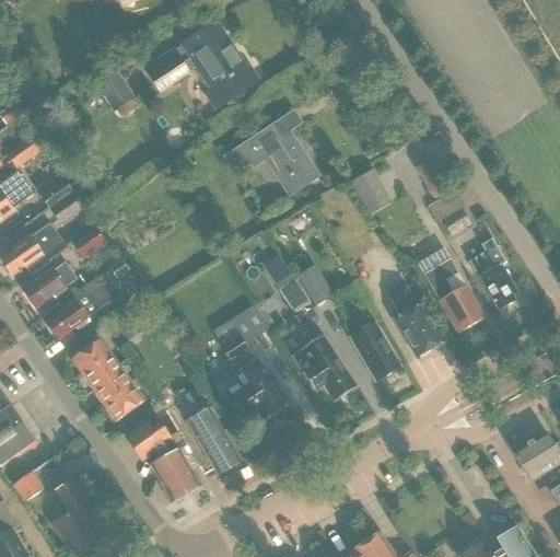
[(244,65),(216,21),(182,43),(184,45),(175,50),(173,49),(144,68),(160,91),(201,64),(214,83),(209,86),(219,103),(257,79),(247,62),(244,65)]
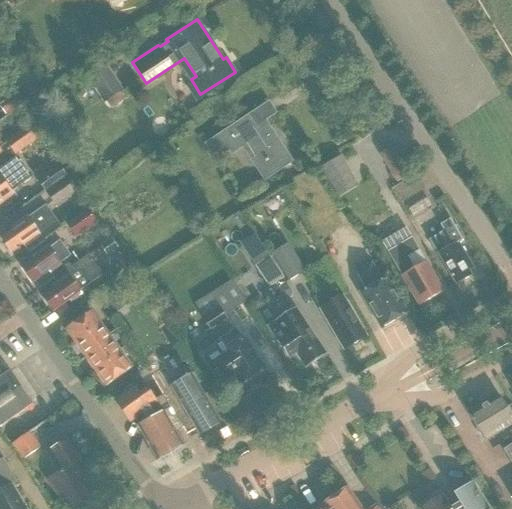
[(89,74),(104,97),(120,86),(105,63),(89,74)]
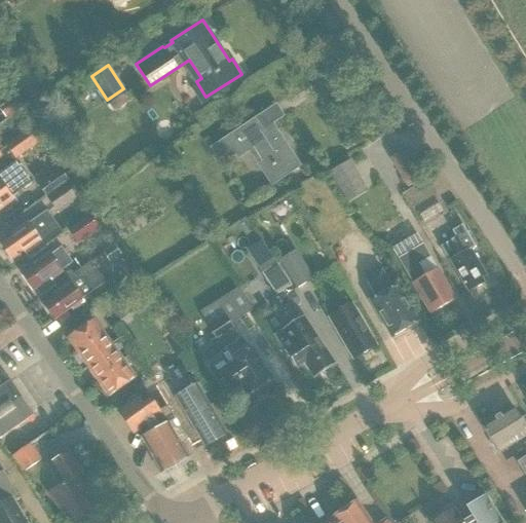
[(6,114),(15,108),(9,100),(1,106),(6,114)]
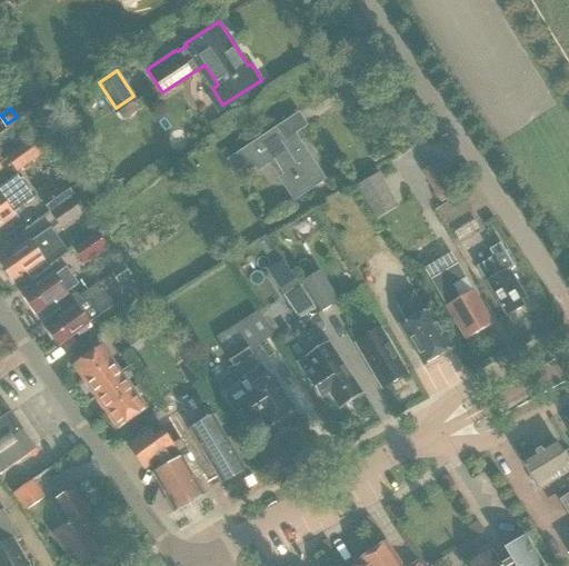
[(293,195),(322,176),(301,142),(291,149),(277,126),(229,157),(240,172),(256,162),(258,166),(270,158),(293,195)]
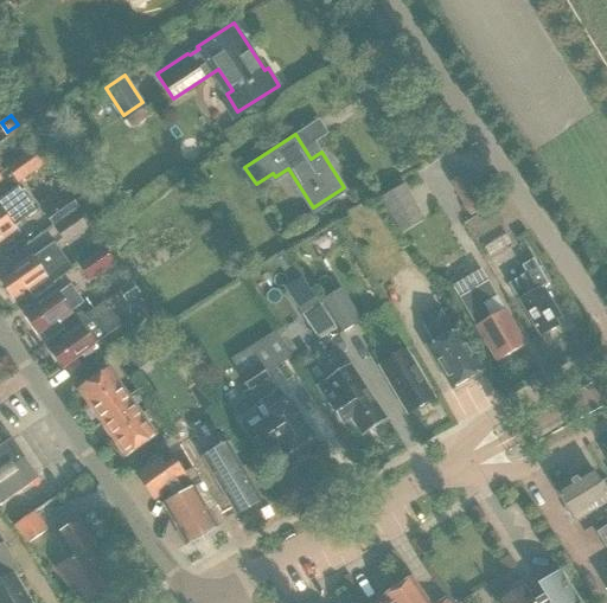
[(43,158),(31,142),(5,161),(17,177),(43,158)]
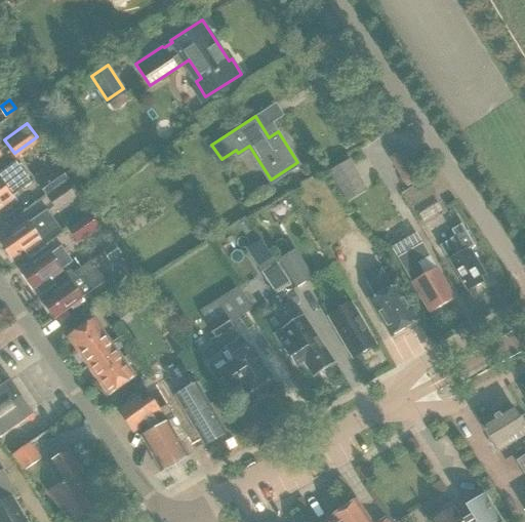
[(399,149),(388,155),(396,169),(397,168),(407,185),(416,178),(399,149)]
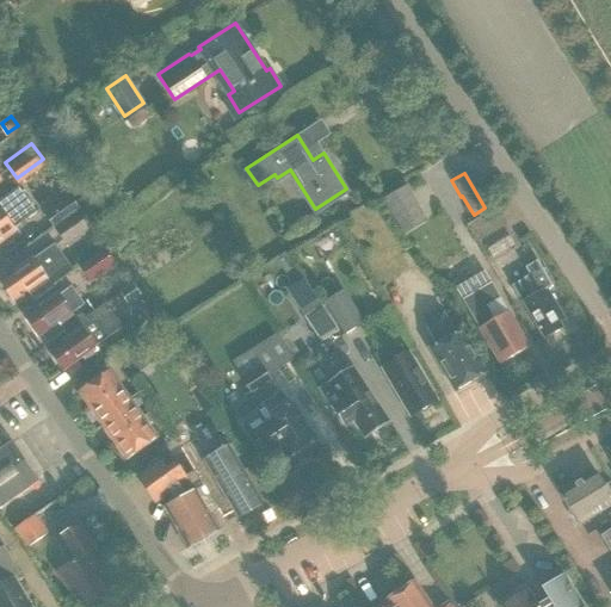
[(427,218),(407,184),(383,197),(403,233),(427,218)]
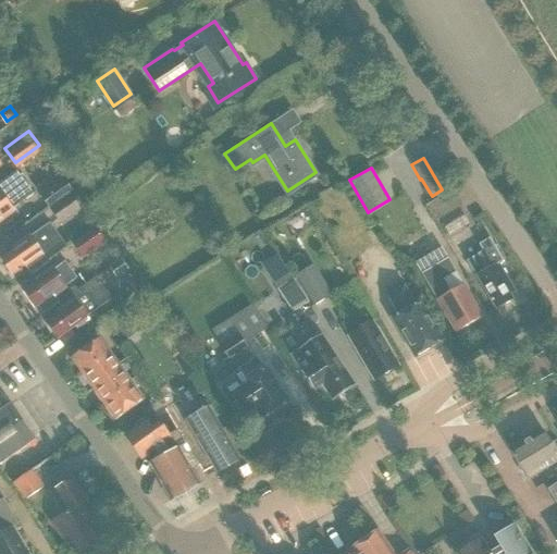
[(0,182),(0,219),(15,209),(13,207),(34,193),(17,170),(0,182)]
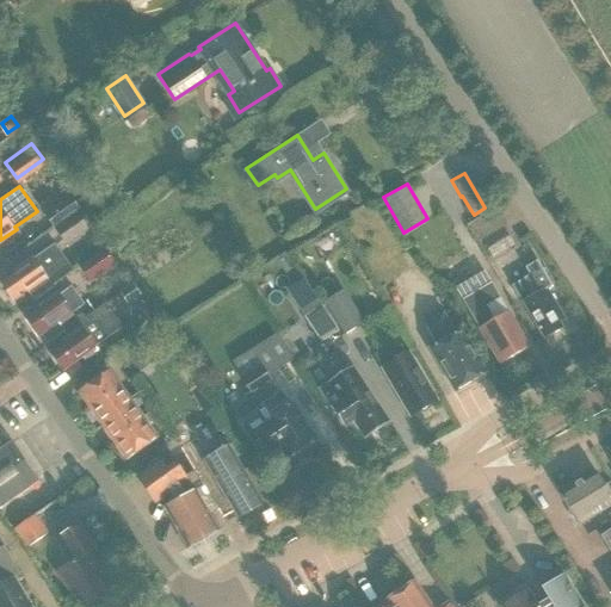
[(43,206),(56,224),(76,210),(81,206),(68,189),(43,206)]
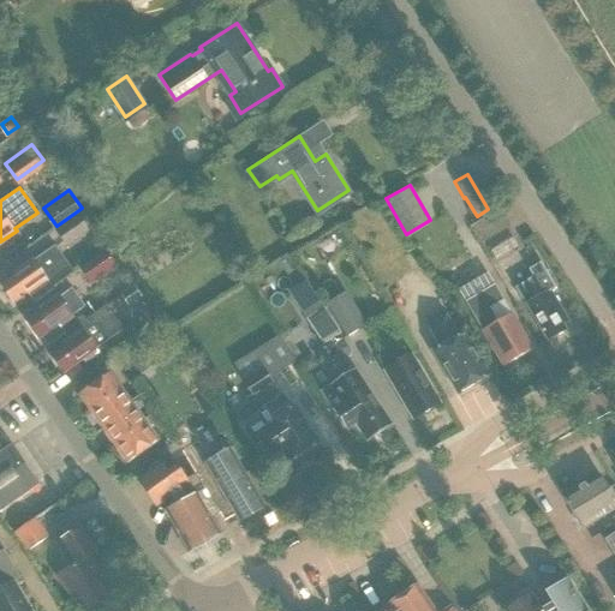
[(82,208),(77,211),(57,226),(66,240),(93,222),(82,208)]
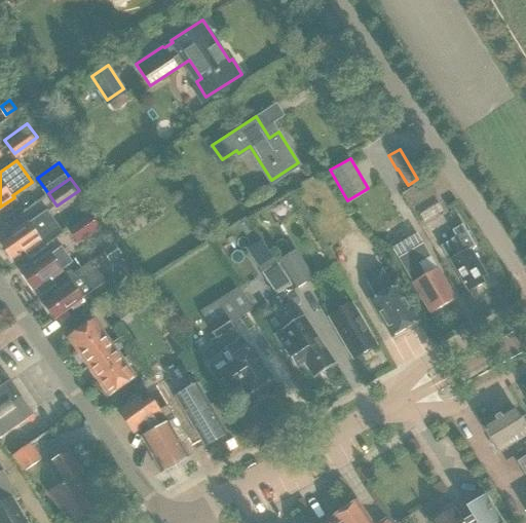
[(422,220),(441,209),(431,194),(414,206),(422,220)]
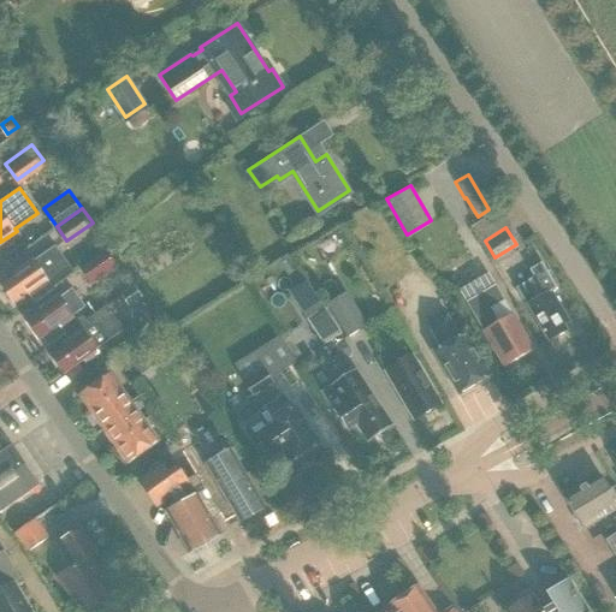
[(71,272),(52,245),(30,260),(29,257),(16,267),(18,271),(0,284),(13,302),(33,287),(35,291),(47,283),(51,286),(71,272)]
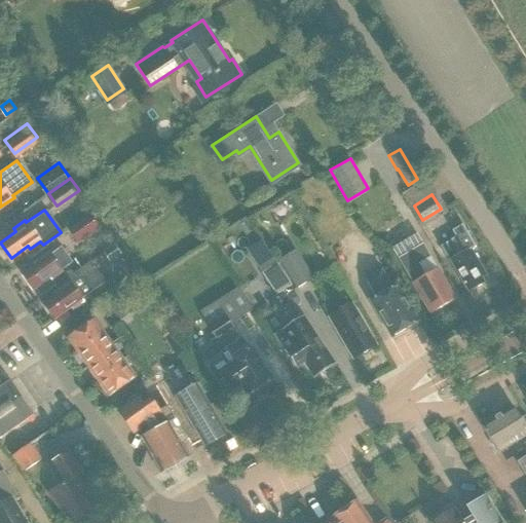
[(97,222),(88,212),(68,227),(75,237),(97,222)]
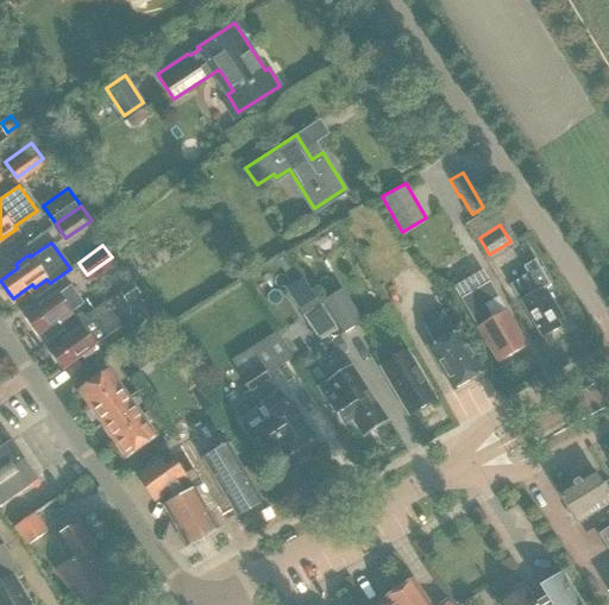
[(544,283),(548,281),(533,254),(532,254),(532,256),(521,262),(526,269),(508,279),(519,297),(520,297),(540,332),(559,321),(556,316),(560,313),(544,283)]
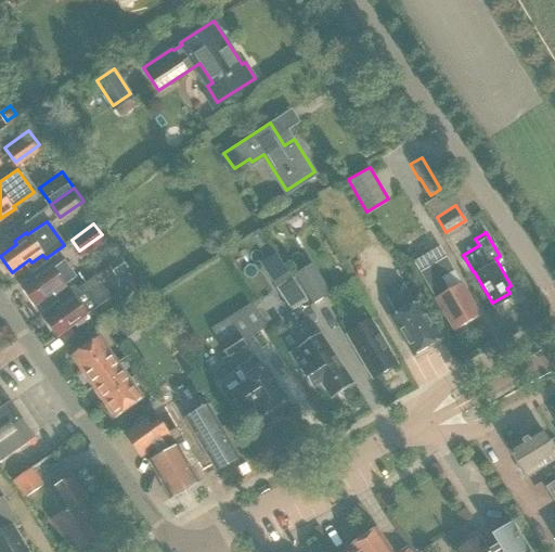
[(412,259),(427,284),(452,328),(479,311),(439,244),(412,259)]
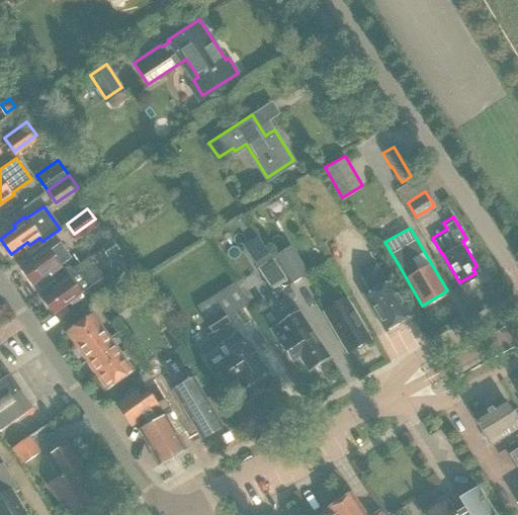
[(38,257),(21,269),(31,283),(33,281),(40,290),(55,280),(52,274),(63,267),(61,265),(71,258),(70,256),(61,243),(51,250),(49,247),(36,255),(38,257)]
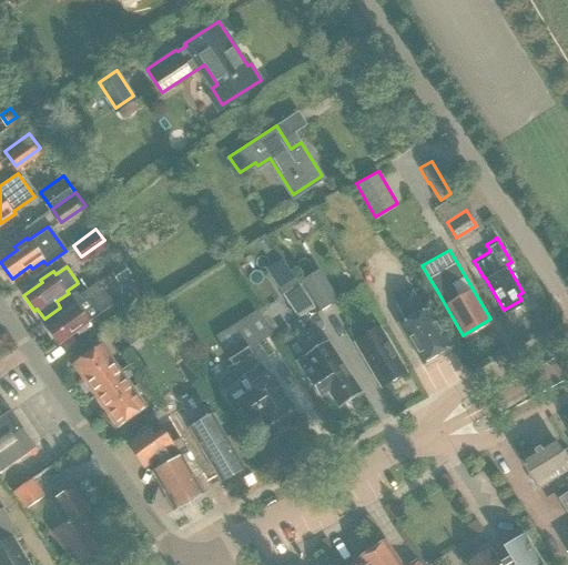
[(337,296),(320,268),(303,278),(320,308),(337,296)]
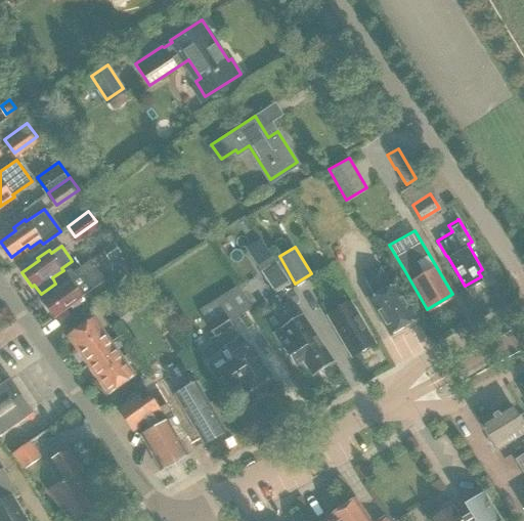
[(276,257),(261,266),(275,289),(291,279),(276,257)]
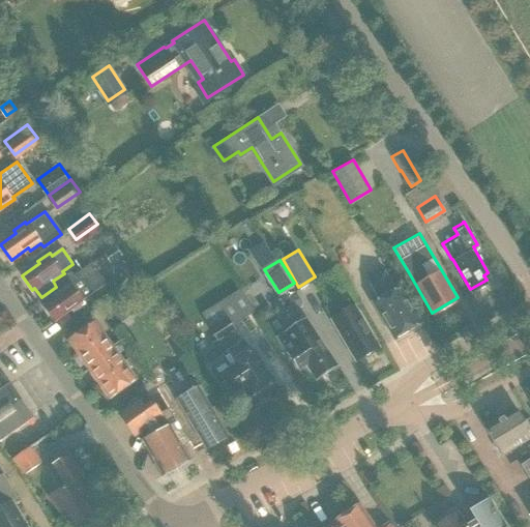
[(85,303),(82,299),(106,283),(91,262),(67,279),(70,283),(59,291),(61,293),(43,305),(54,320),(70,308),(74,312),(85,303)]
